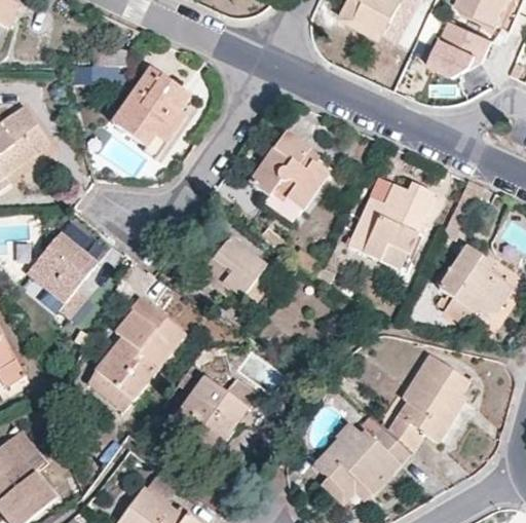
[(0,0),(0,23),(9,28),(20,4),(9,0),(0,0)]
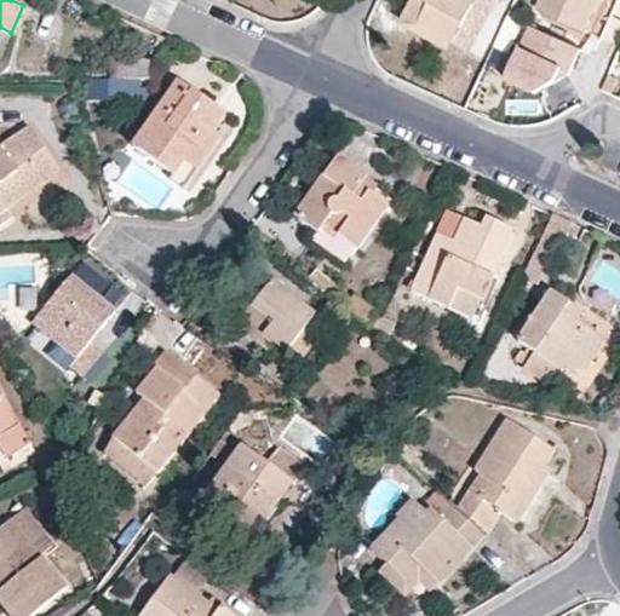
[(414,0),(407,15),(454,41),(470,12),(476,0),(414,0)]
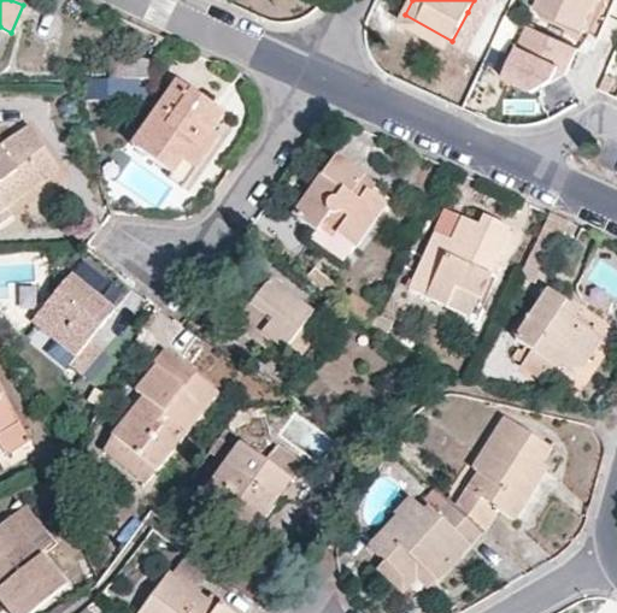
[(474,0),(468,12),(489,0),(474,0)]
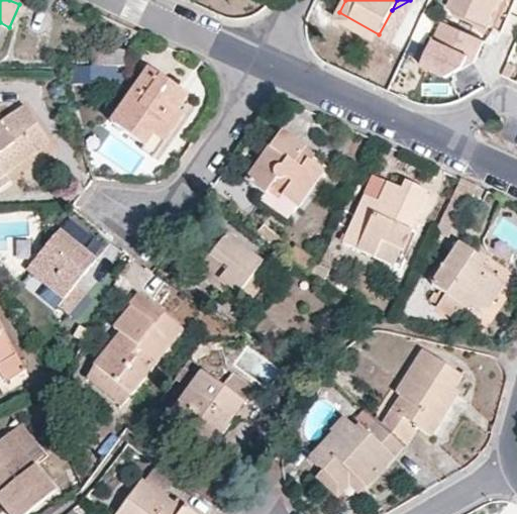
[(454,0),(488,15),(495,0),(454,0)]
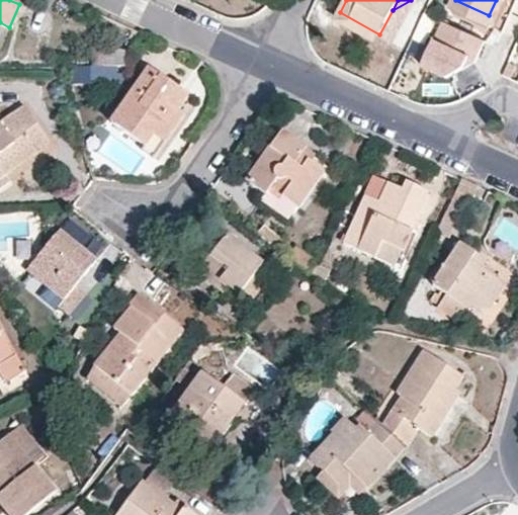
[(445,19),(425,63),(448,75),(477,60),(487,37),(445,19)]
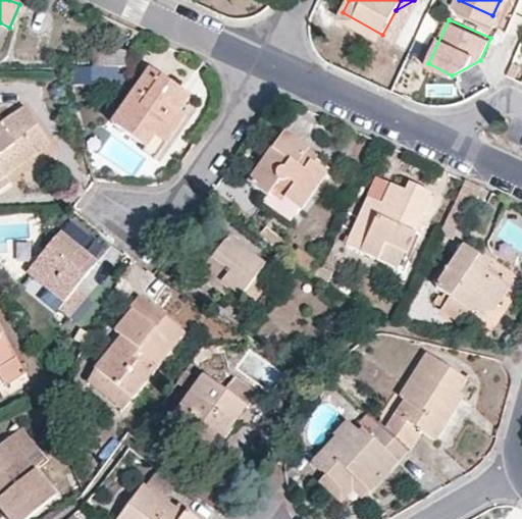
[(9,28),(0,22),(0,45),(1,46),(9,28)]
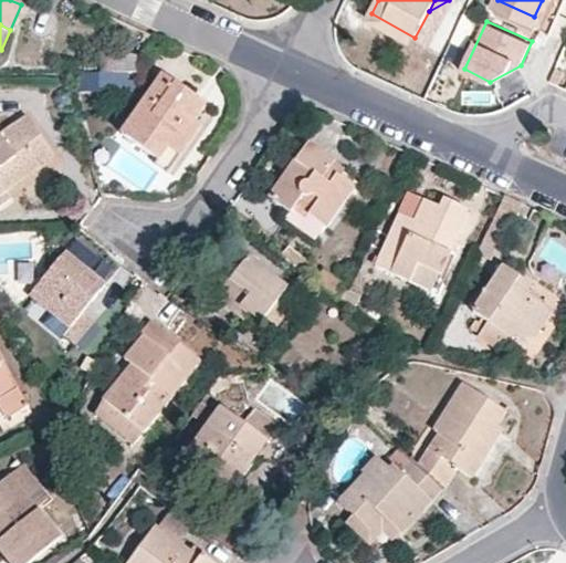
[(115,49),(100,49),(100,70),(115,69),(115,54),(115,49)]
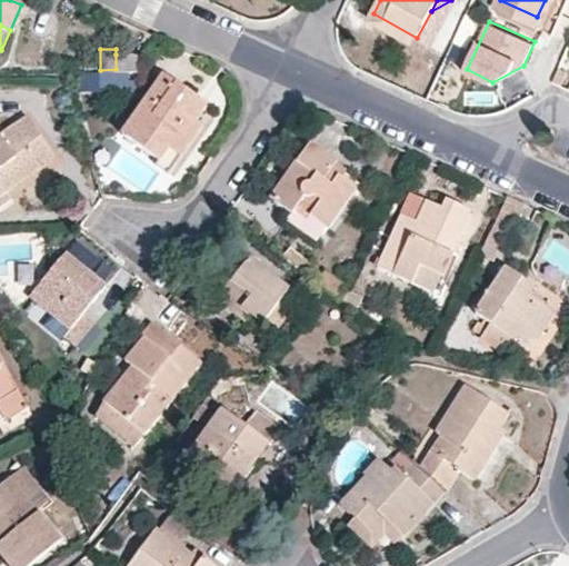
[(116,55),(116,69),(137,69),(142,59),(116,55)]
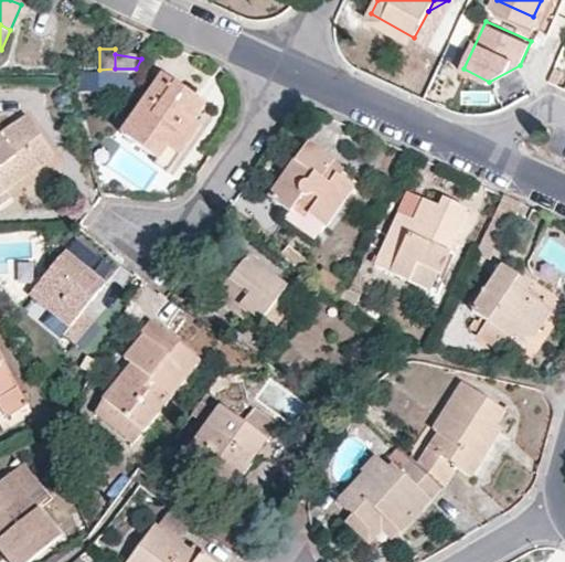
[(126,137),(162,162),(181,137),(187,140),(198,126),(208,110),(166,81),(126,137)]
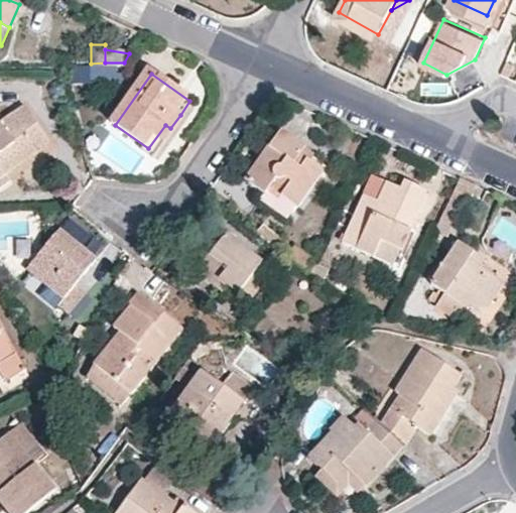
[(0,182),(11,175),(8,172),(40,149),(38,146),(50,137),(25,103),(1,119),(0,117),(0,182)]
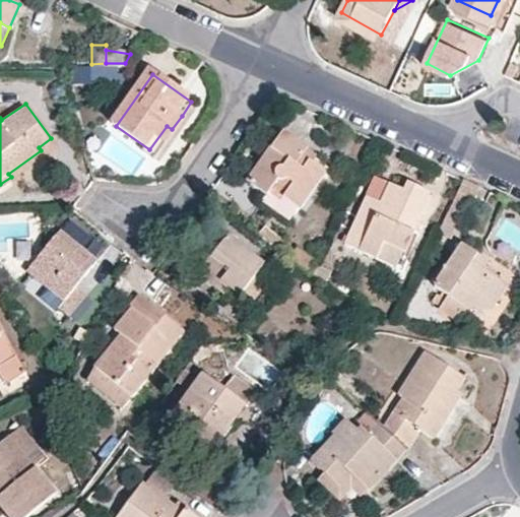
[(146,154),(157,163),(188,120),(182,116),(172,129),(167,126),(149,149),(146,154)]
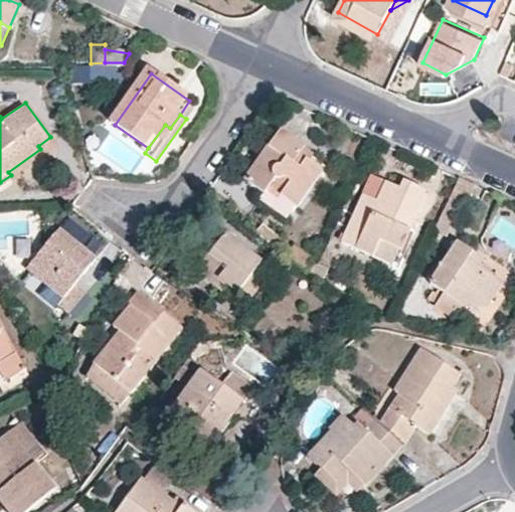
[(299,164),(293,160),(303,145),(280,127),(243,176),(266,192),(276,199),(281,193),(295,204),(322,168),(309,159),(306,157),(299,164)]
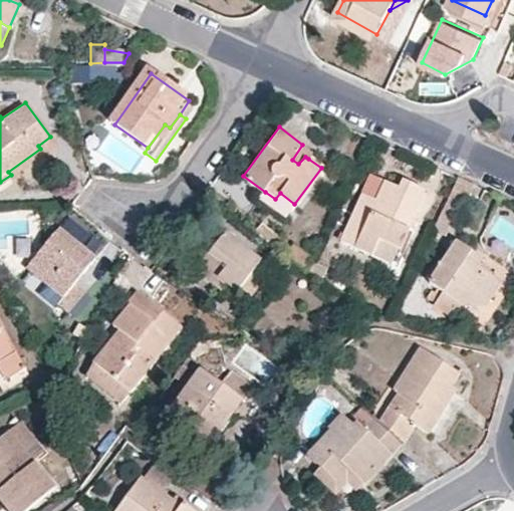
[(292,160),(298,164),(305,157),(308,159),(313,152),(302,145),(292,160)]
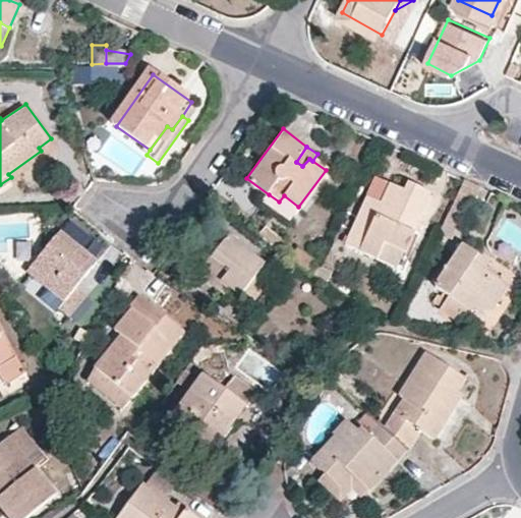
[(388,180),(373,174),(365,194),(380,199),(388,180)]
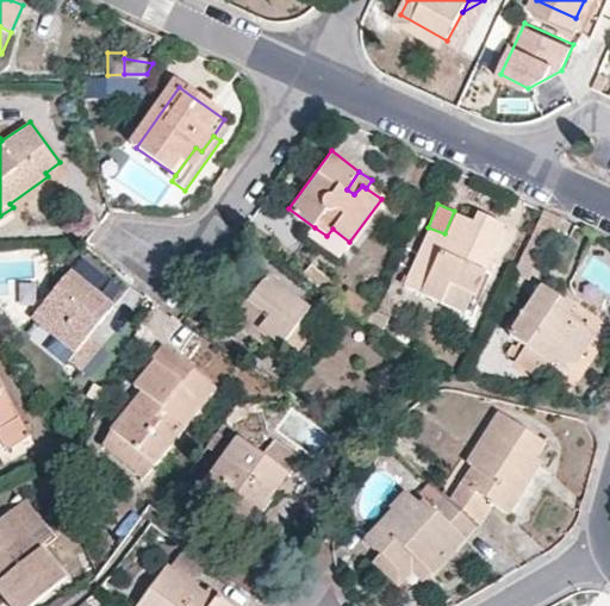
[(428,227),(404,282),(467,311),(486,268),(484,268),(504,222),(477,211),(472,219),(454,211),(444,233),(428,227)]
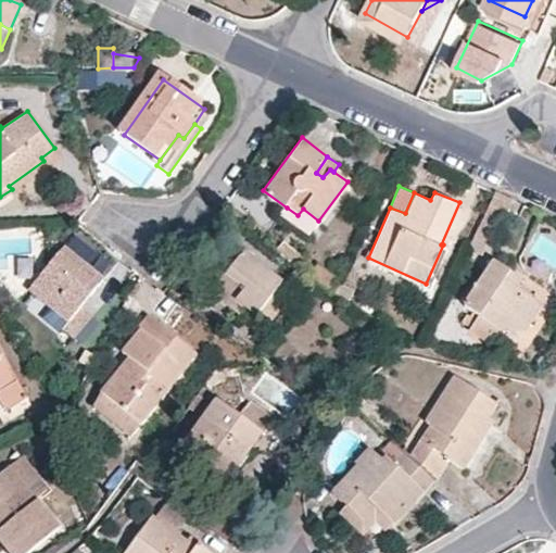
[(318,221),(303,209),(298,215),(287,208),(281,215),(308,235),(318,221)]
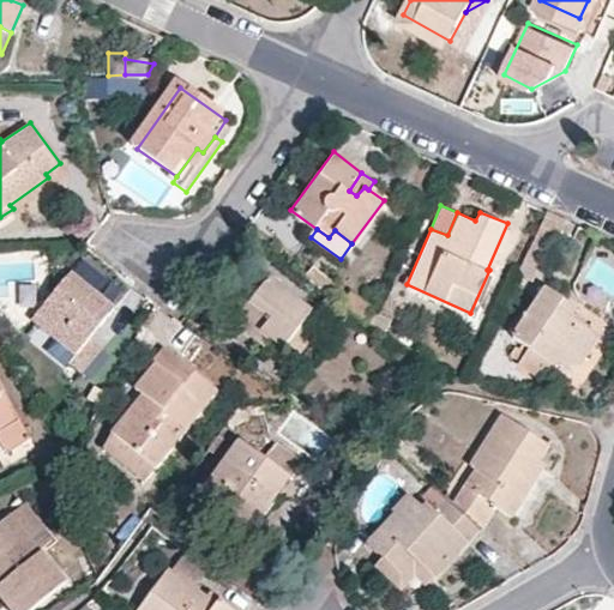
[(305,270),(325,287),(333,276),(313,260),(305,270)]
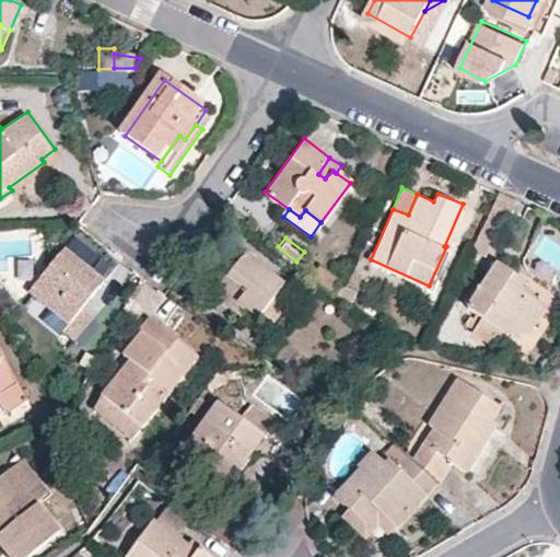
[(80,241),(71,251),(93,268),(101,257),(80,241)]
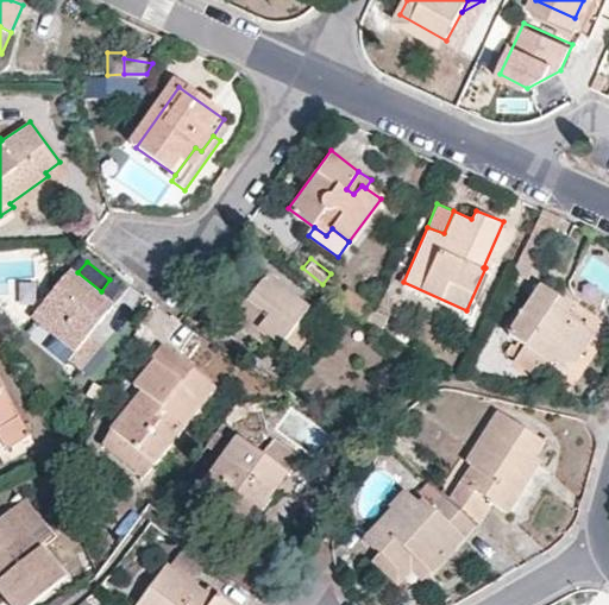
[(98,340),(86,329),(111,300),(101,291),(77,272),(68,264),(29,312),(73,347),(64,357),(76,366),(98,340)]
